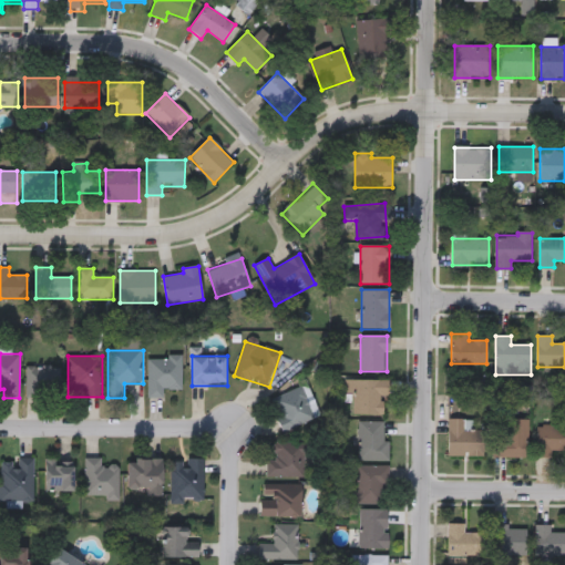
[(183,389),(163,389),(163,398),(149,398),(149,357),(183,357),(183,389)]
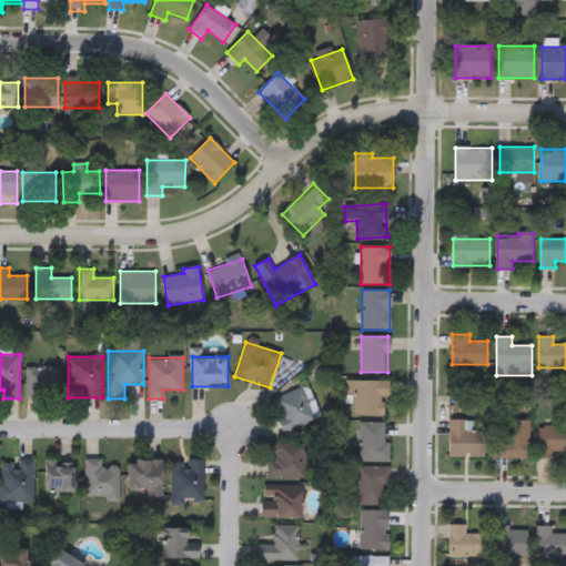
[(27,369),(60,369),(60,398),(27,398),(27,369)]
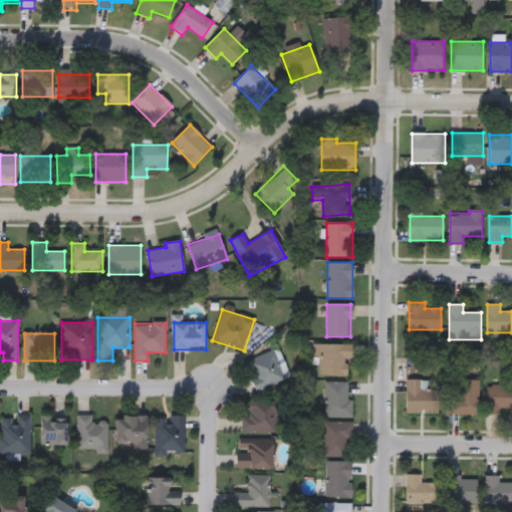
[(319,375),(319,344),(350,344),(350,375),(319,375)]
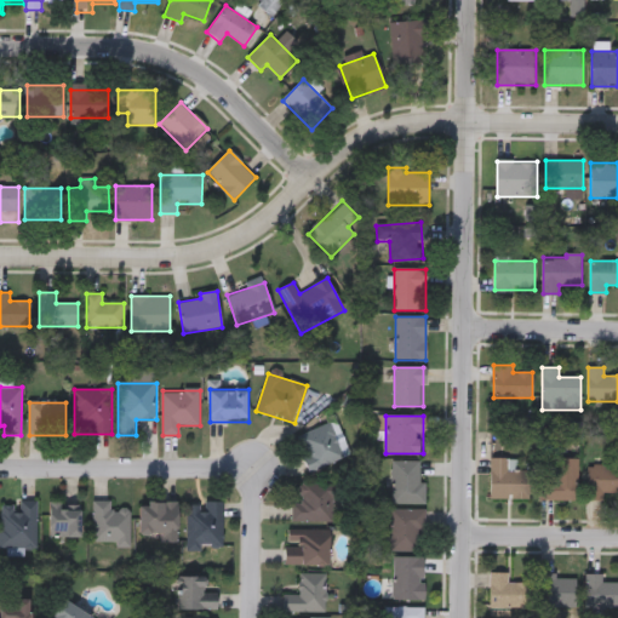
[(295,438),(335,421),(350,456),(310,473),(295,438)]
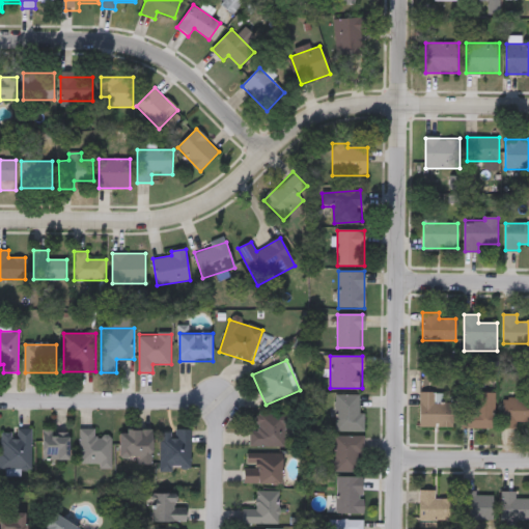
[(419,427),(419,392),(438,392),(438,402),(453,402),(453,427),(419,427)]
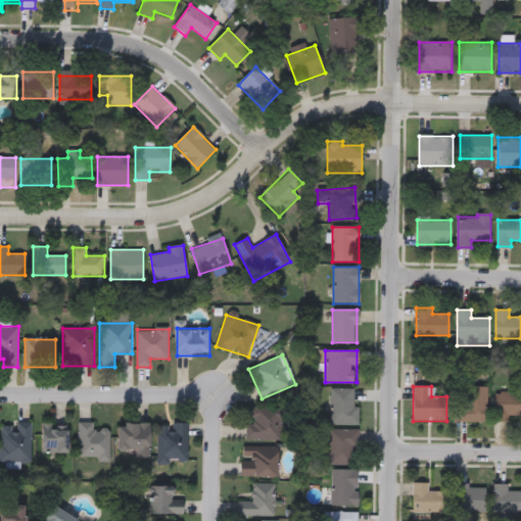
[(487,387),(487,421),(456,421),(456,405),(467,405),(467,387),(487,387)]
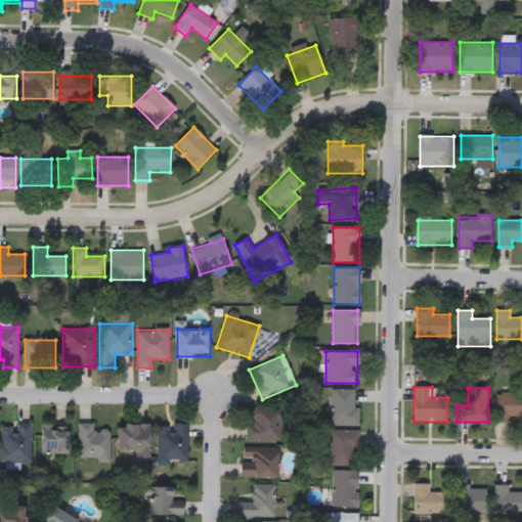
[(331,426),(331,390),(355,390),(355,407),(359,407),(359,426),(331,426)]
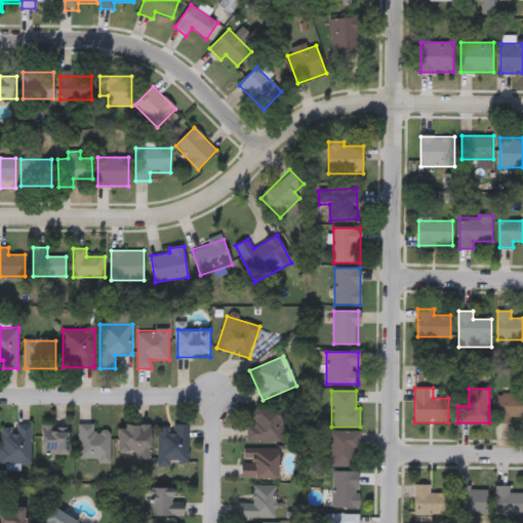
[(522,421),(496,421),(496,395),(522,395),(522,421)]
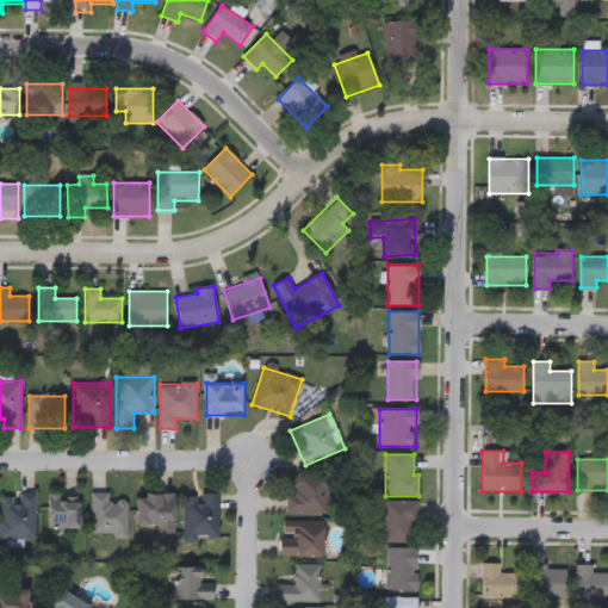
[(286,513),(286,494),(295,494),(295,476),(332,476),(332,513),(286,513)]
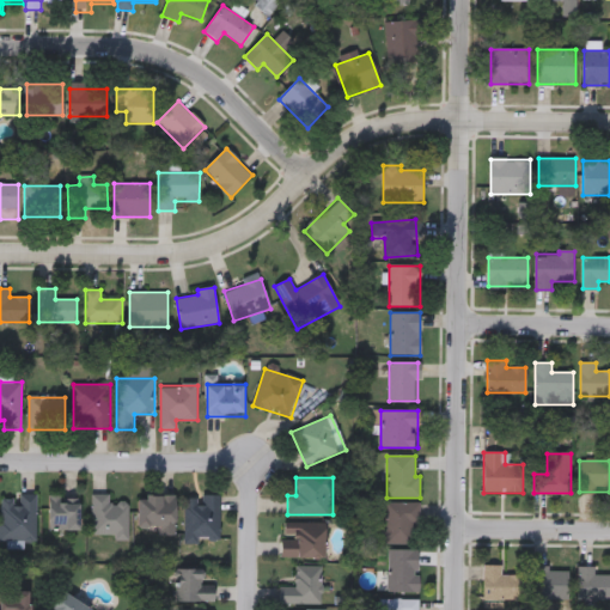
[(110,495),(110,504),(129,504),(129,538),(92,538),(92,495),(110,495)]
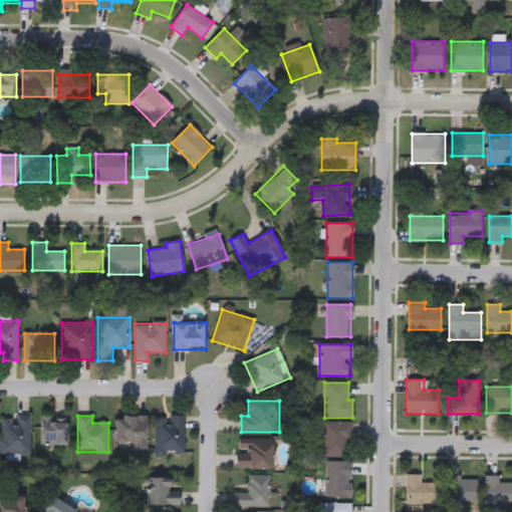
[(31,456),(0,456),(0,417),(31,417),(31,456)]
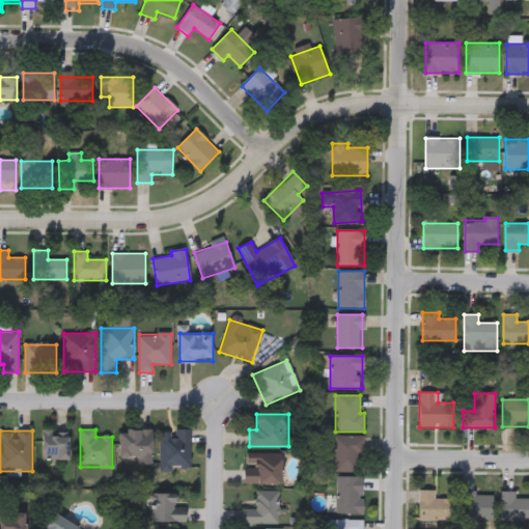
[(43,460),(43,430),(71,430),(71,460),(43,460)]
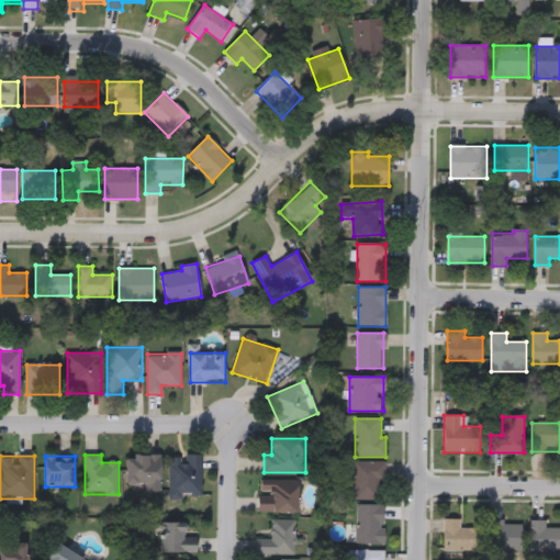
[(127,485),(127,456),(161,456),(161,492),(146,492),(146,485),(127,485)]
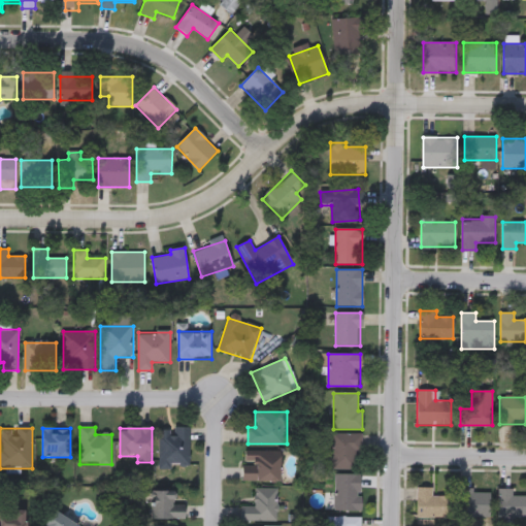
[(159,468),(159,428),(190,428),(190,468),(159,468)]
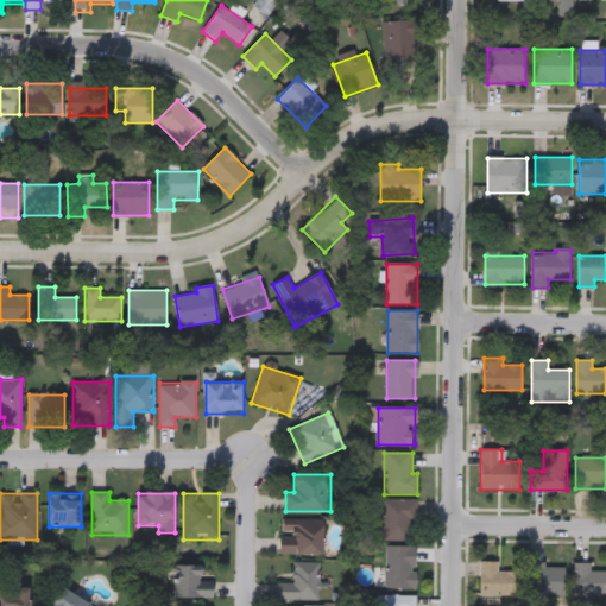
[(415,500),(415,540),(383,540),(383,500),(415,500)]
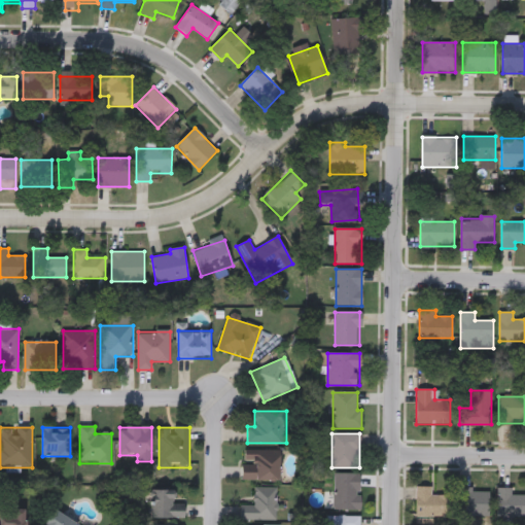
[(280,452),(280,480),(243,480),(243,452),(280,452)]
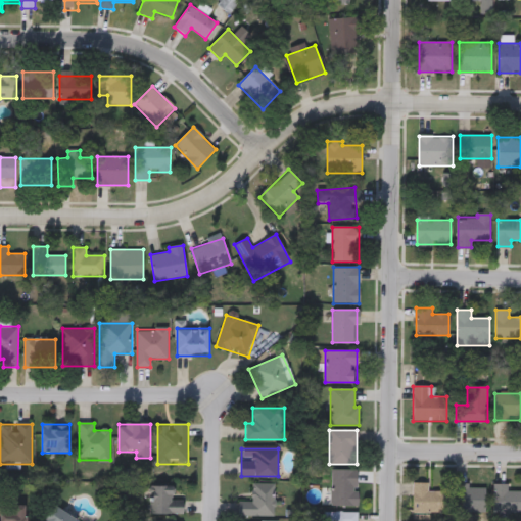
[(331,506),(331,470),(358,470),(358,506),(331,506)]
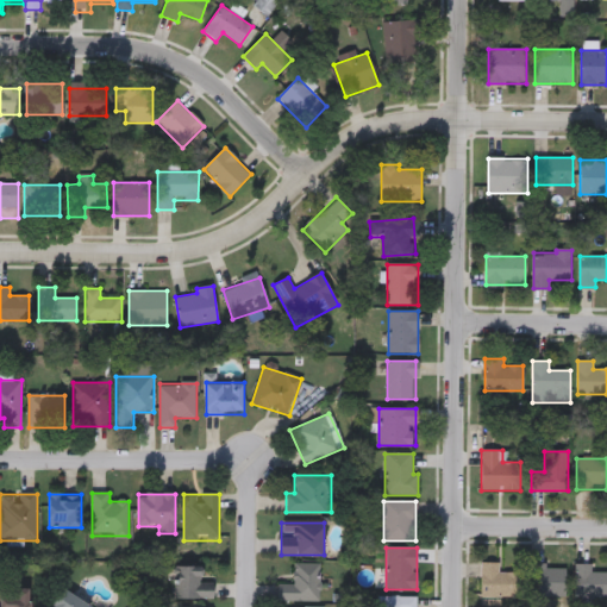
[(500,573),(521,573),(521,596),(481,596),(481,562),(500,562),(500,573)]
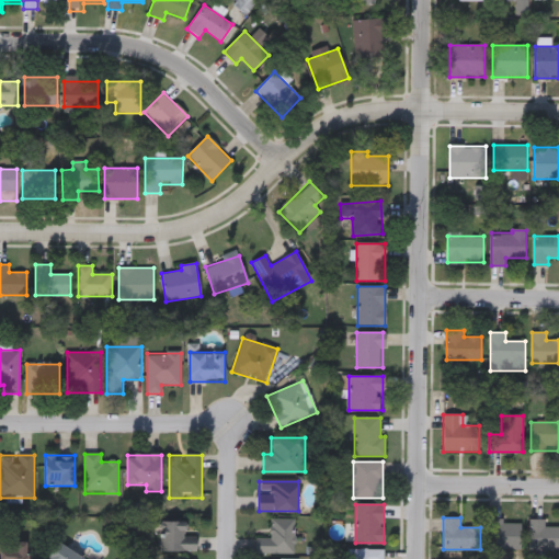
[(295,554),(257,554),(257,537),(270,537),(270,518),(295,518),(295,554)]
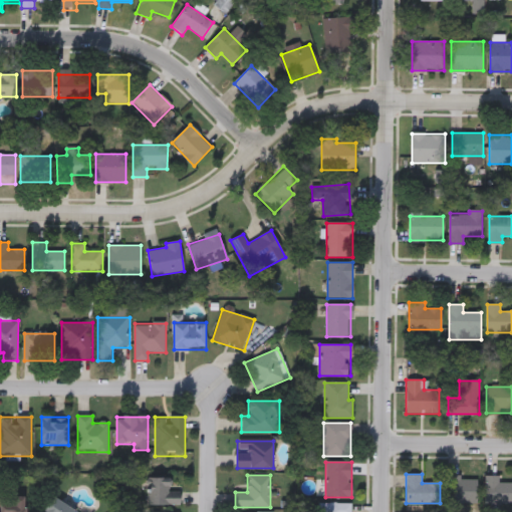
[(478,503),(446,503),(446,476),(478,476),(478,503)]
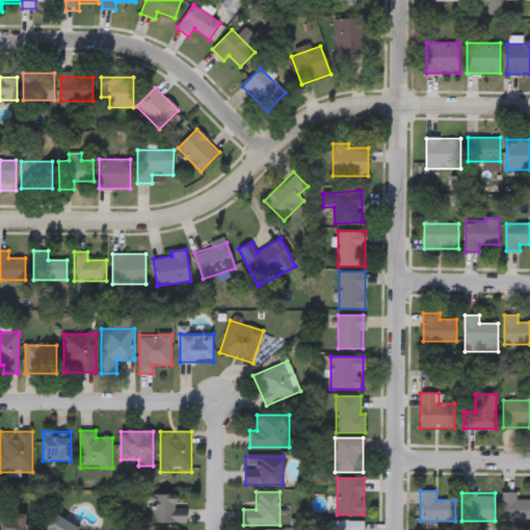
[(529,523),(502,523),(502,493),(519,493),(519,499),(529,499),(529,523)]
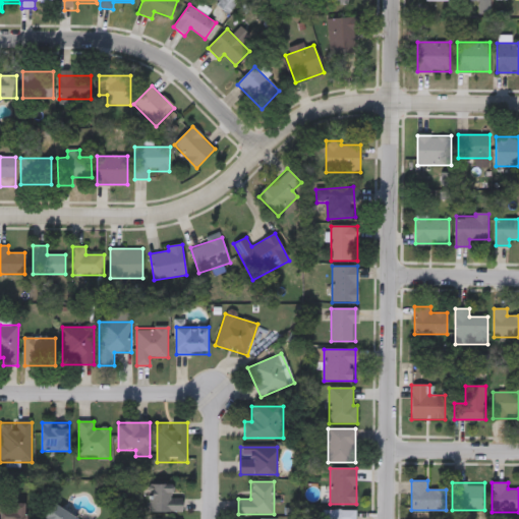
[(151,512),(151,484),(176,484),(176,495),(183,495),(183,512),(151,512)]
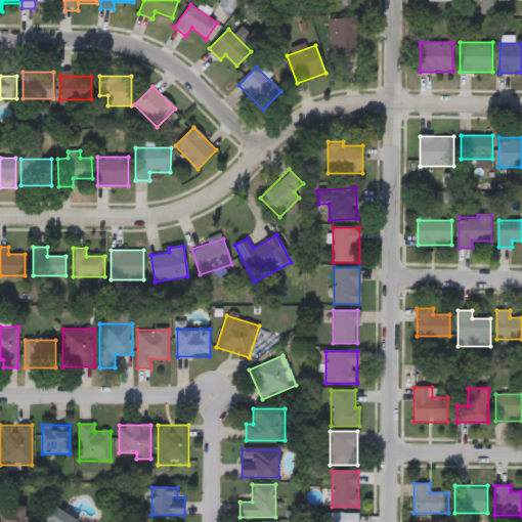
[(45,521),(44,520),(56,506),(76,521),(45,521)]
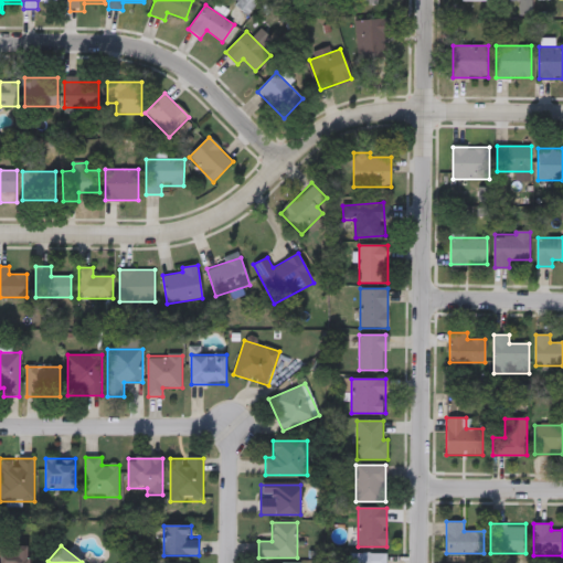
[(1,562),(1,549),(30,549),(30,562),(1,562)]
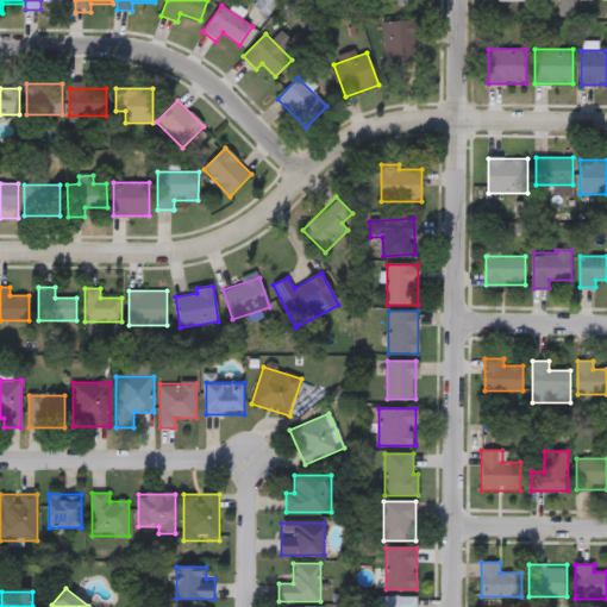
[(379,606),(379,598),(415,595),(415,606),(379,606)]
